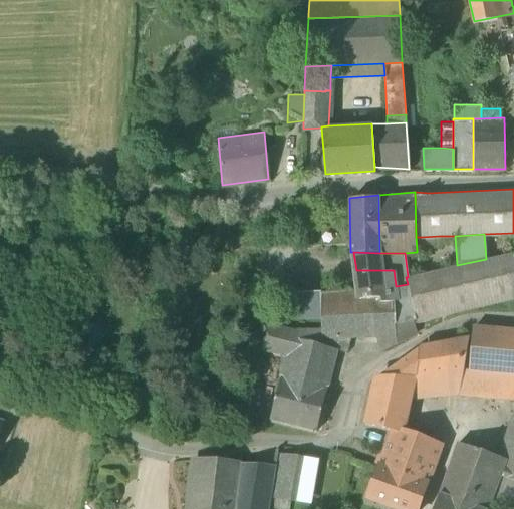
[(513,295),(513,252),(486,259),(457,265),(408,277),(406,277),(408,284),(396,286),(358,289),(359,297),(379,296),(380,301),(393,300),(395,323),(413,320),(414,322),(429,318),(429,314),(439,312),(439,311),(473,303),(473,304),(483,302),(483,303),(513,295)]
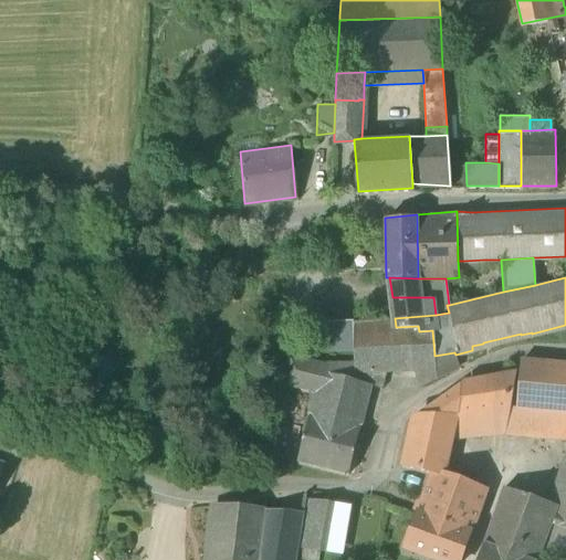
[(395,318),(436,315),(433,297),(392,297),(389,297),(391,318),(395,318)]
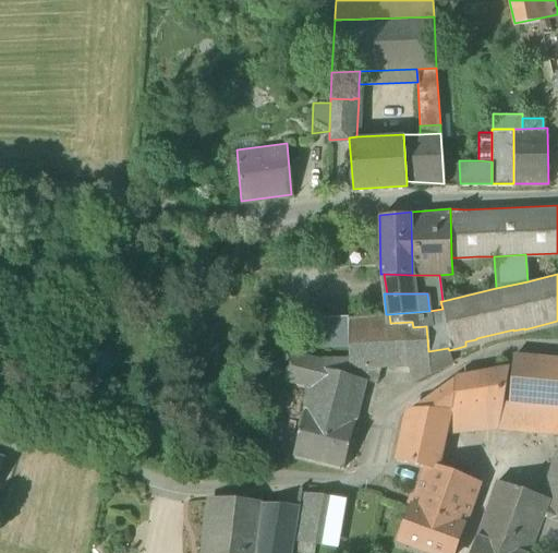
[(315,336),(315,341),(349,340),(349,316),(349,314),(314,315),(315,336)]
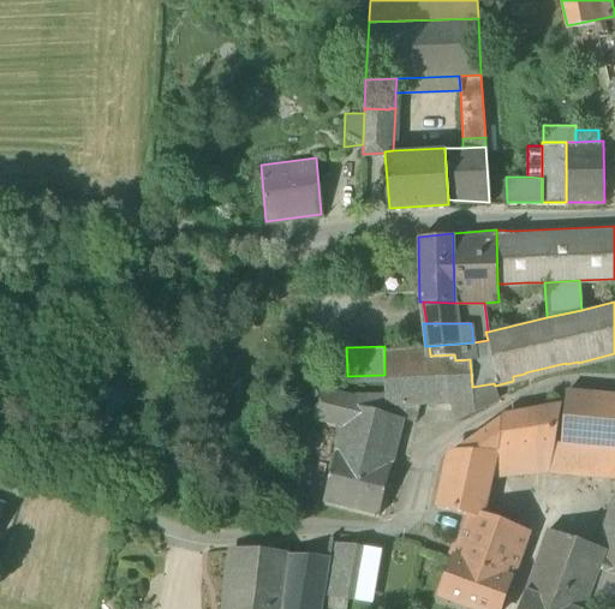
[(406,400),(430,400),(430,356),(429,346),(425,346),(384,348),(384,375),(384,392),(351,392),(350,401),(376,409),(375,401),(406,400)]
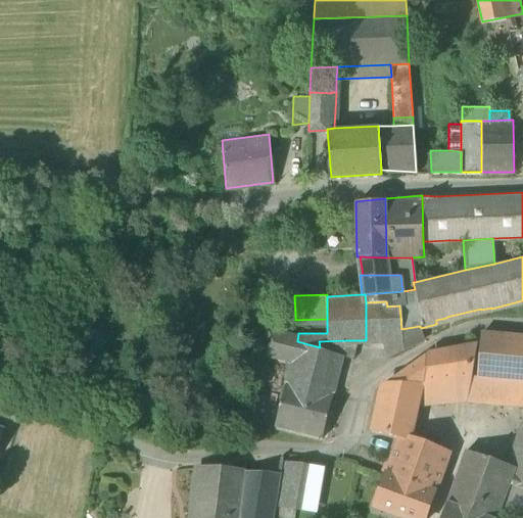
[(284,315),(295,315),(294,295),(284,295),(284,315)]
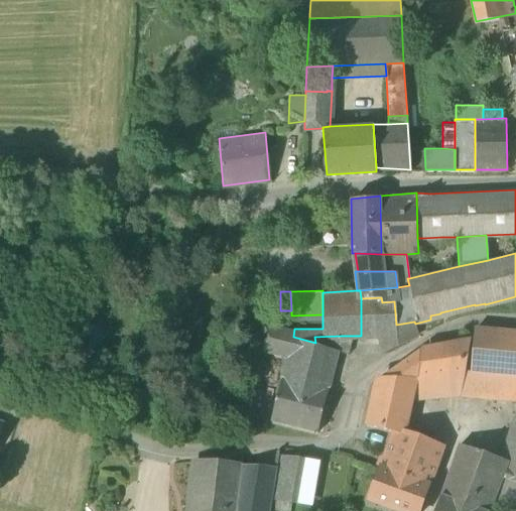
[(361,336),(377,335),(396,325),(394,301),(382,302),(381,297),(361,298),(361,336)]
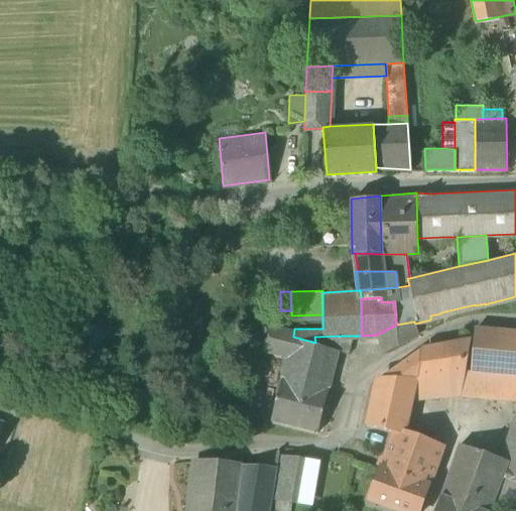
[(328,389),(338,349),(315,343),(293,337),(294,329),(264,321),(257,348),(287,355),(281,377),(328,389)]
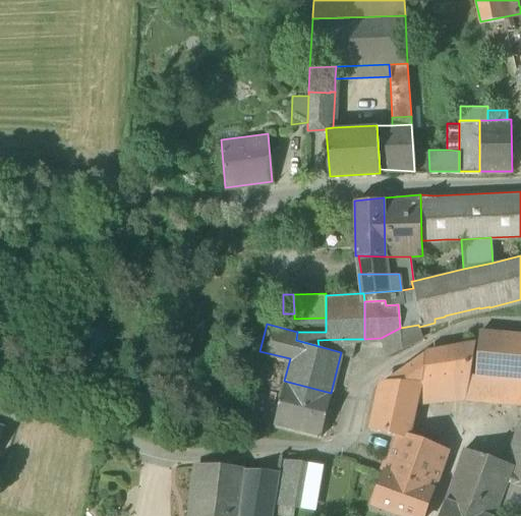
[(418,325),(400,328),(381,338),(385,351),(422,334),(419,327),(418,325)]
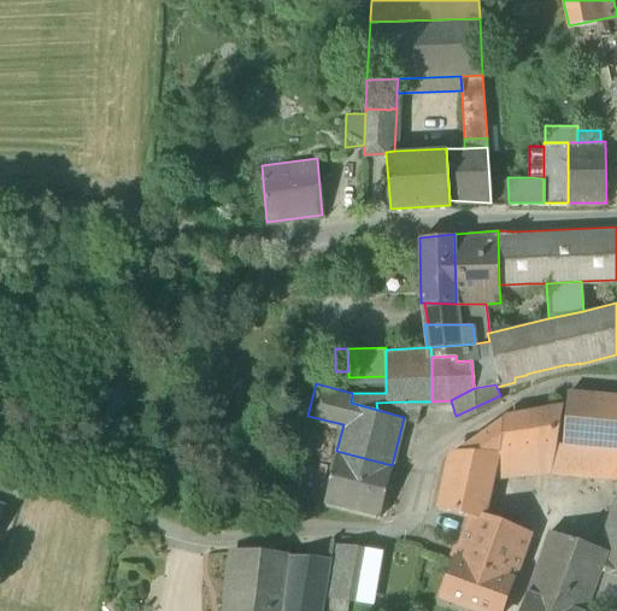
[(562,445),(616,450),(616,393),(566,389),(562,445)]
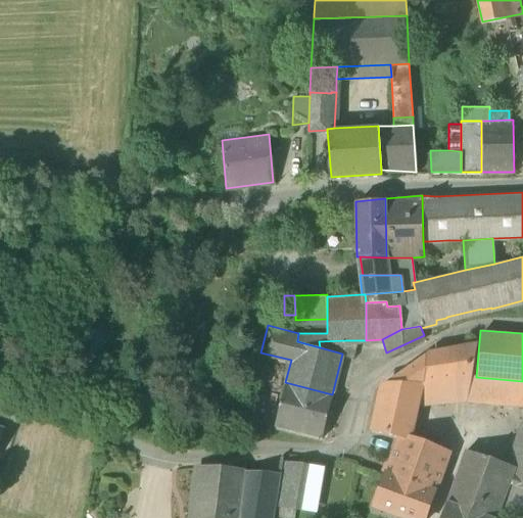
[(342,354),(345,340),(319,341),(320,347),(342,354)]
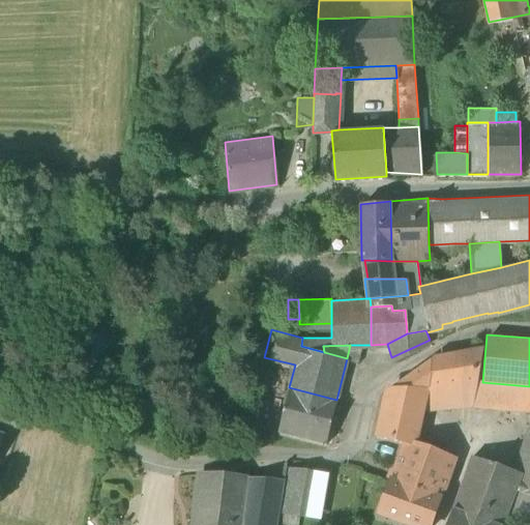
[(415,443),(422,410),(427,388),(477,384),(483,346),(433,355),(386,389),(376,434),(405,441),(415,443)]
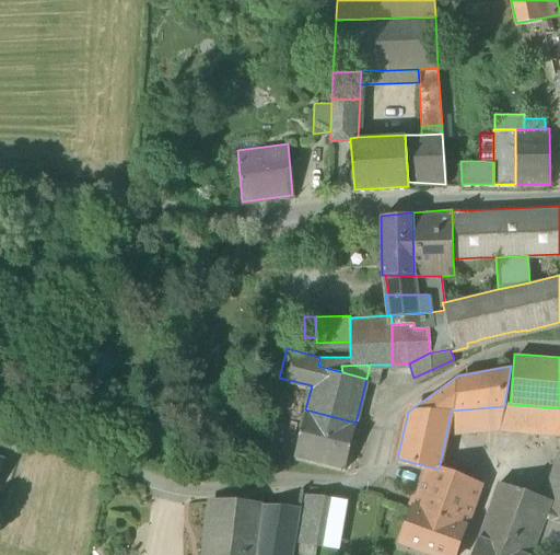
[(559,408),(510,404),(504,406),(499,429),(559,435),(559,441),(540,495),(550,498),(552,492),(555,475),(559,460),(559,408)]
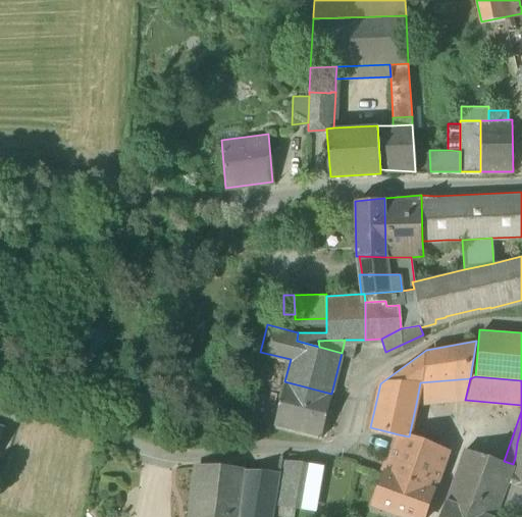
[(465,400),(470,378),(420,382),(416,404),(465,400)]
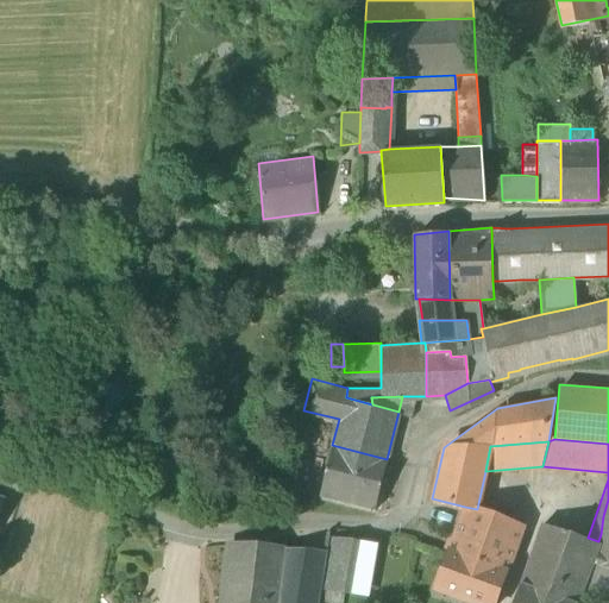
[(320,492),(375,507),(387,459),(332,445),(320,492)]
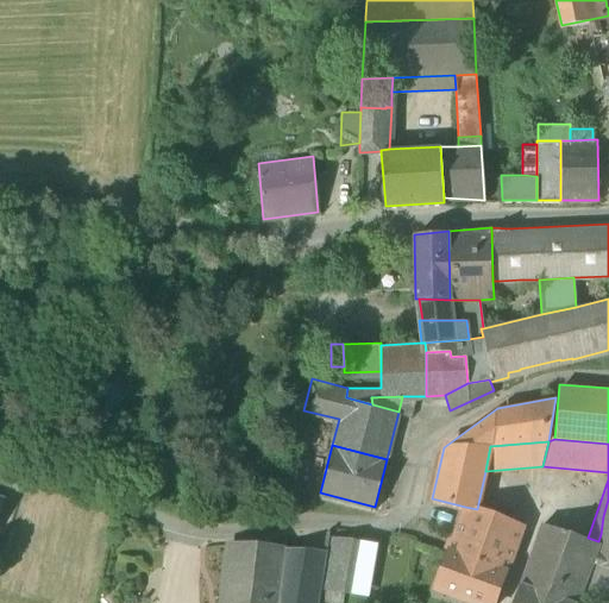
[(521,525),(477,509),(465,507),(449,550),(504,570),(507,569),(521,527),(521,525)]
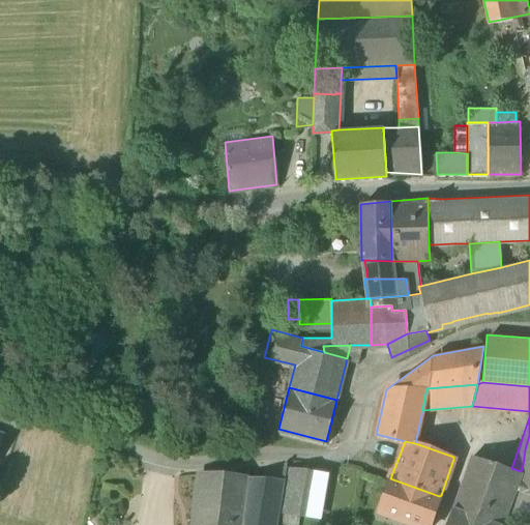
[(452,507),(500,524),(502,524),(508,511),(516,489),(529,493),(529,467),(523,465),(521,471),(511,468),(471,455),(452,507)]
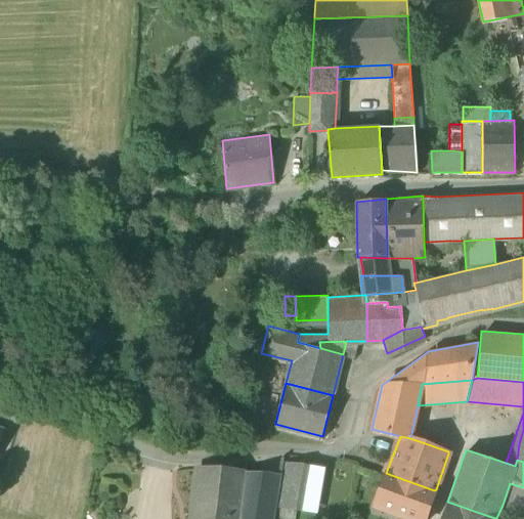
[(280,472),(275,503),(295,506),(320,509),(328,465),(301,461),(282,458),(280,472)]
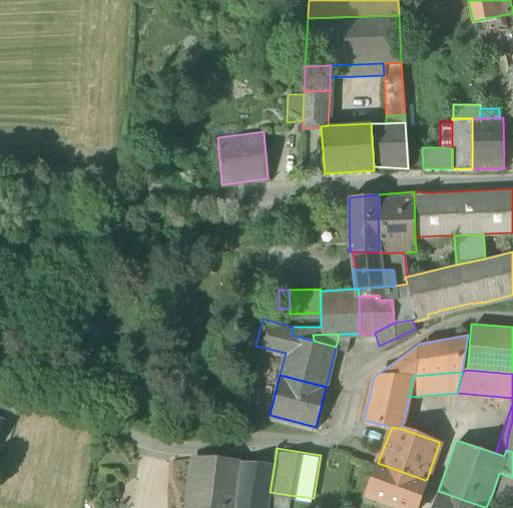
[(185,507),(232,507),(238,459),(192,456),(185,507)]
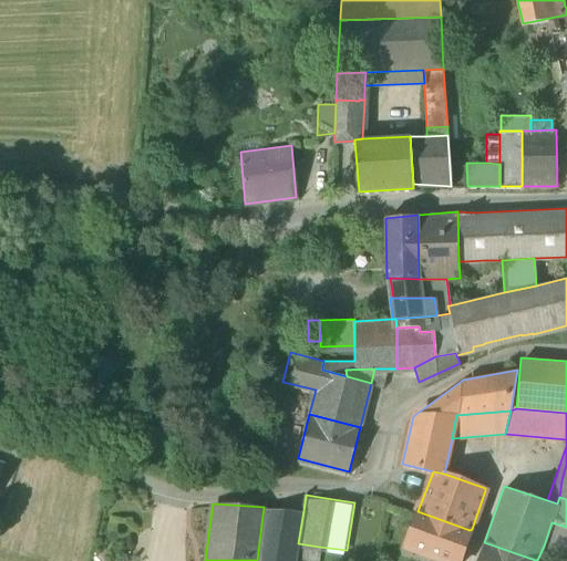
[(295,560),(296,559),(298,543),(303,510),(264,507),(257,560),(295,560)]
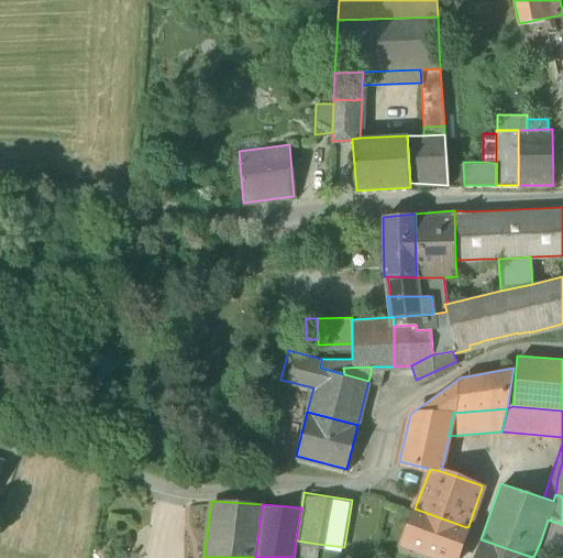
[(403,544),(440,557),(455,557),(466,527),(415,509),(403,544)]
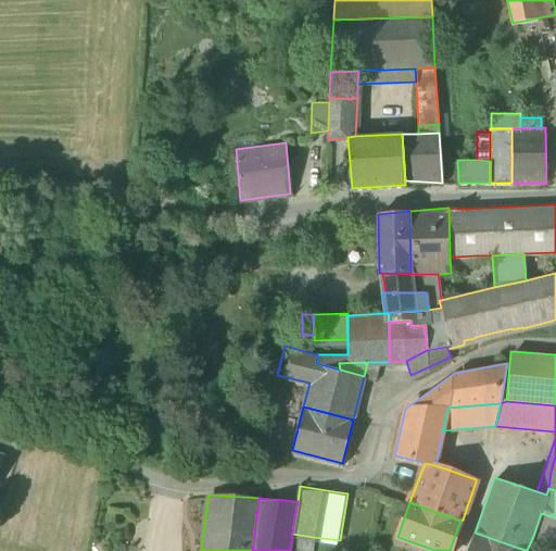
[(555,517),(541,513),(533,536),(555,543),(555,517)]
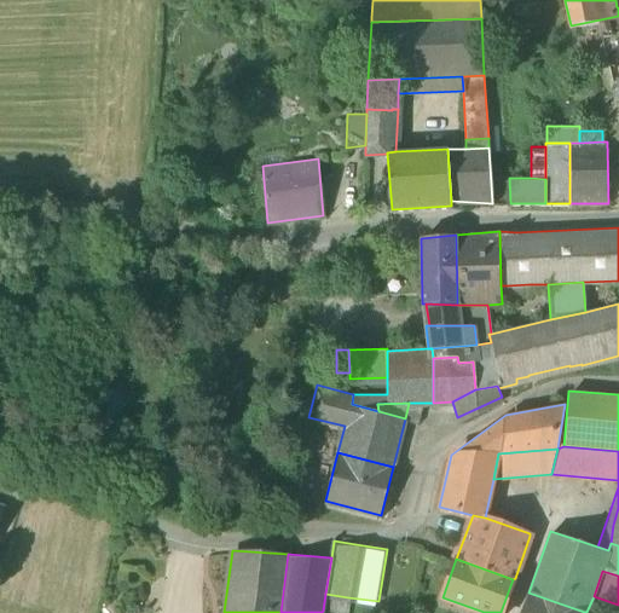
[(520,612),(584,612),(528,593),(520,612)]
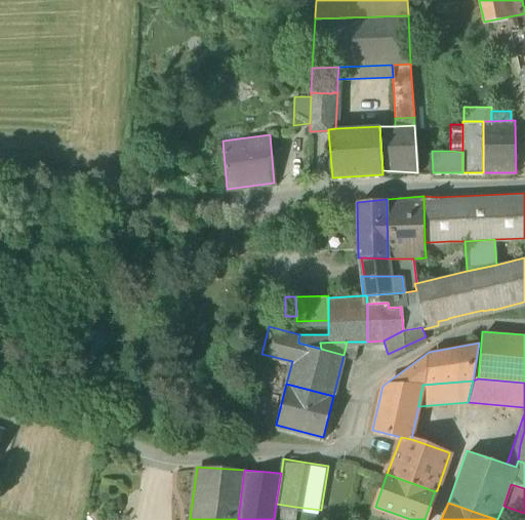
[(287,519),(293,519),(295,507),(276,504),(274,518),(287,519)]
